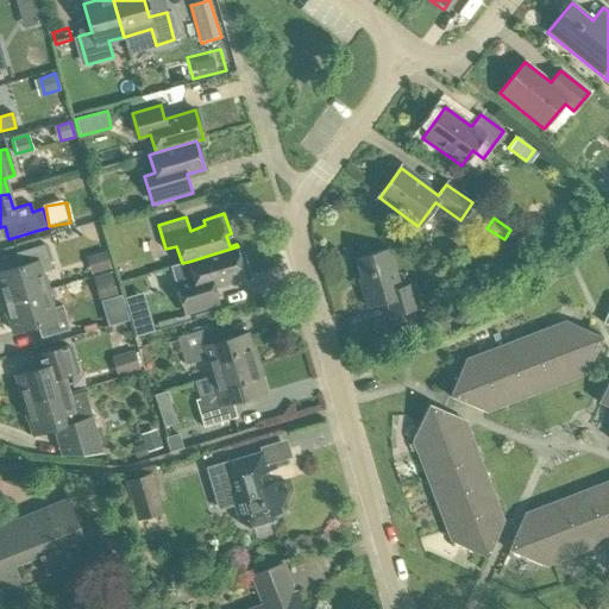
[(0,283),(6,302),(46,289),(42,271),(52,269),(45,244),(17,252),(20,265),(0,270),(0,283)]
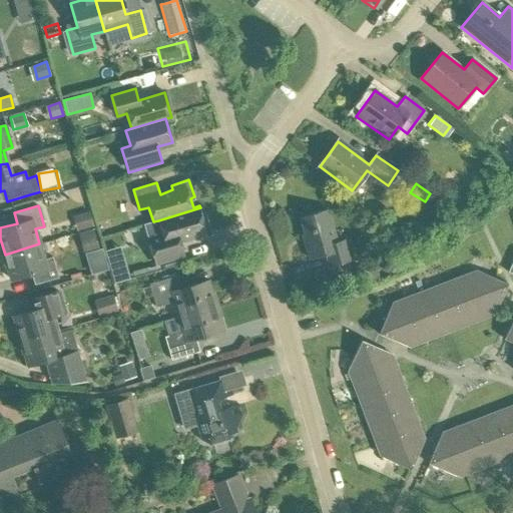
[(203,216),(200,207),(158,220),(153,221),(143,224),(148,239),(147,239),(154,266),(185,257),(179,239),(194,234),(196,237),(212,231),(206,214),(203,216)]
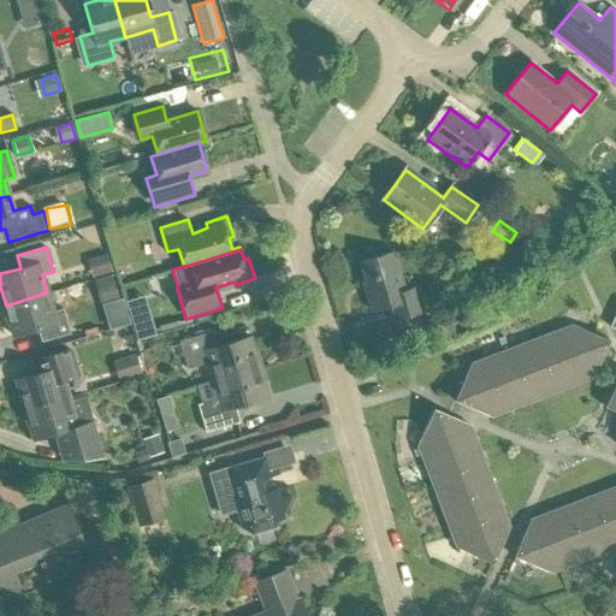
[(396,320),(425,312),(416,286),(403,291),(392,252),(361,261),(369,290),(367,291),(373,312),(391,306),(396,320)]
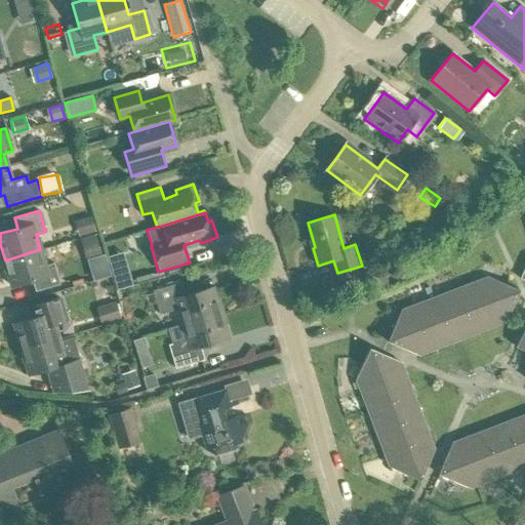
[(75,221),(79,237),(96,232),(91,216),(75,221)]
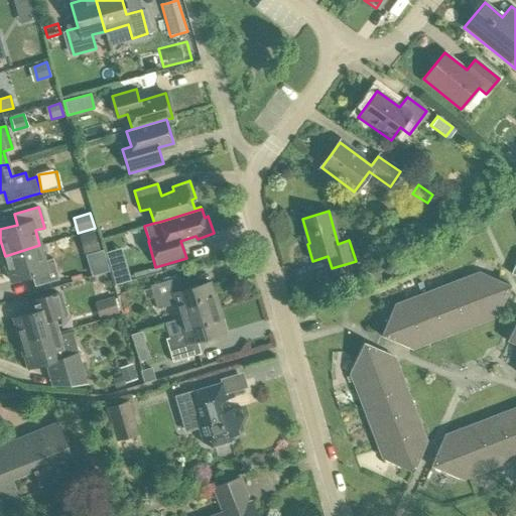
[(79,236),(85,258),(101,254),(95,232),(79,236)]
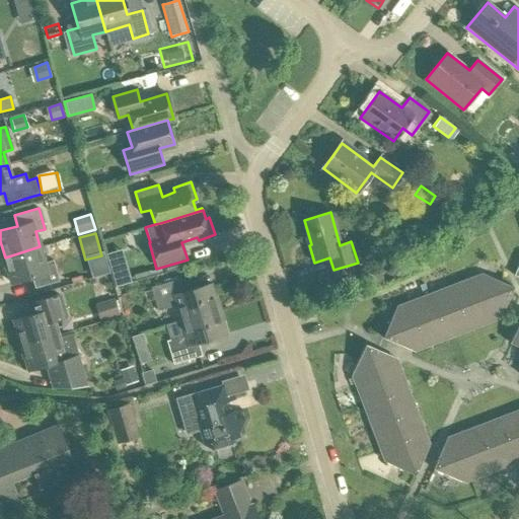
[(40,246),(5,257),(12,283),(32,277),(35,288),(60,281),(57,269),(48,272),(40,246)]
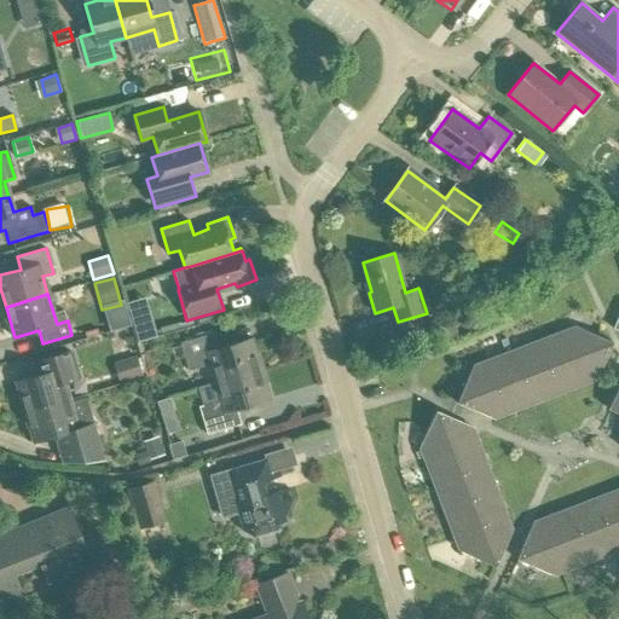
[(618,313),(612,329),(618,331),(618,383),(608,410),(618,414),(618,313)]
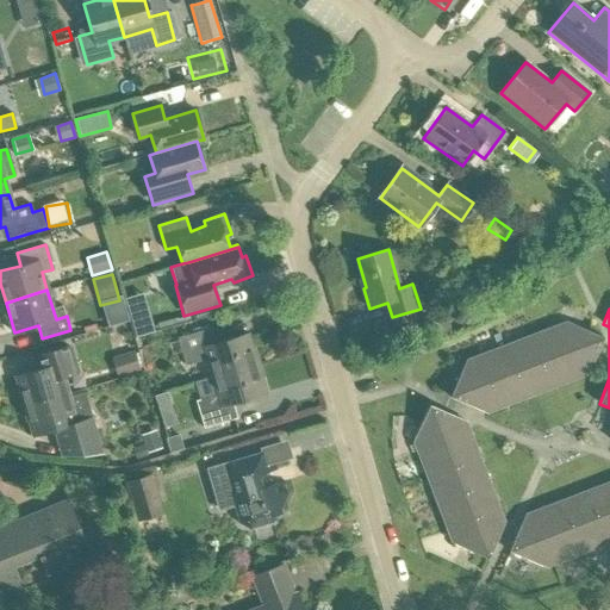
[(150,330),(145,316),(130,321),(135,335),(150,330)]
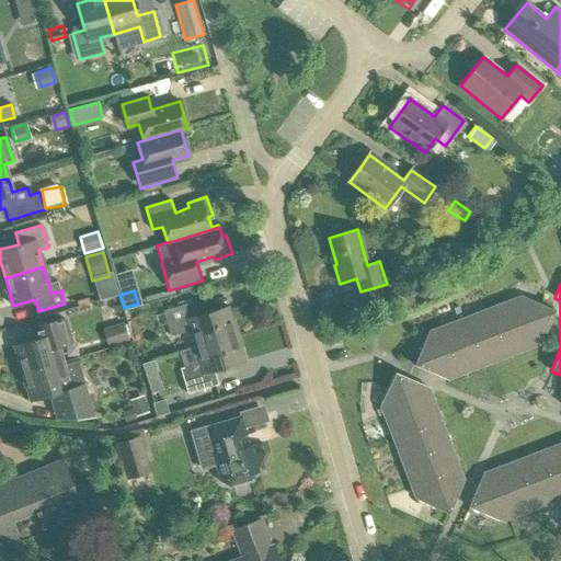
[(554,311),(522,296),(428,332),(413,365),(439,377),(544,336),(554,311)]
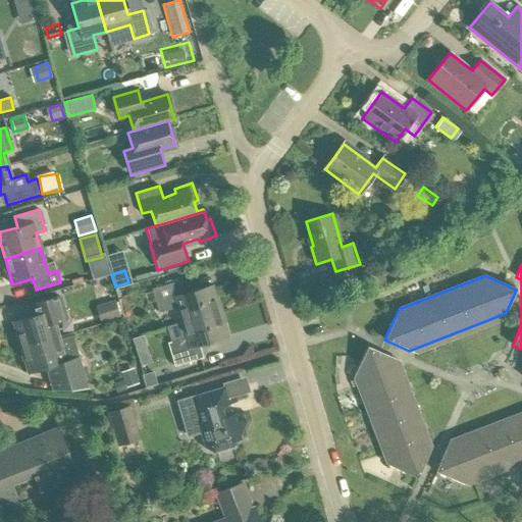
[(181,321),(221,310),(213,284),(186,293),(181,279),(153,289),(160,311),(177,306),(181,321)]
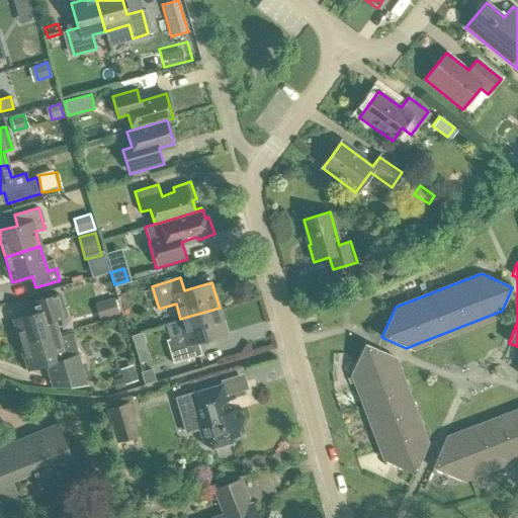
[(57,333),(53,320),(67,316),(60,293),(30,301),(34,313),(15,319),(22,343),(57,333)]
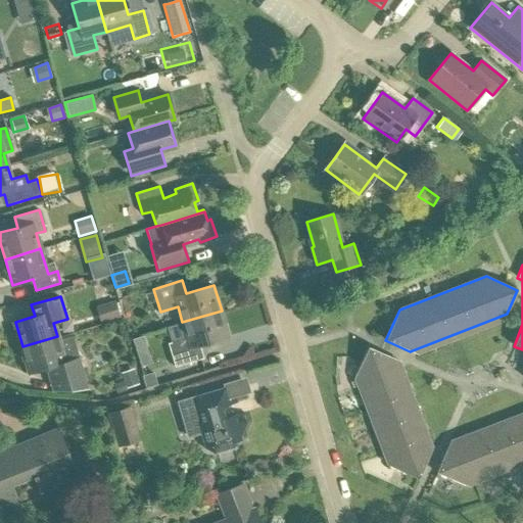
[(115,303),(101,308),(105,322),(120,317),(115,303)]
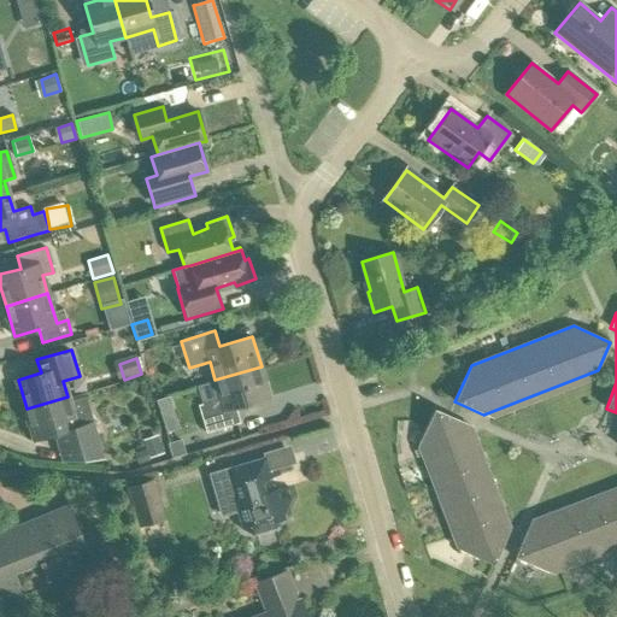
[(262,366),(215,380),(221,398),(199,404),(207,432),(241,422),(236,406),(270,395),(262,366)]
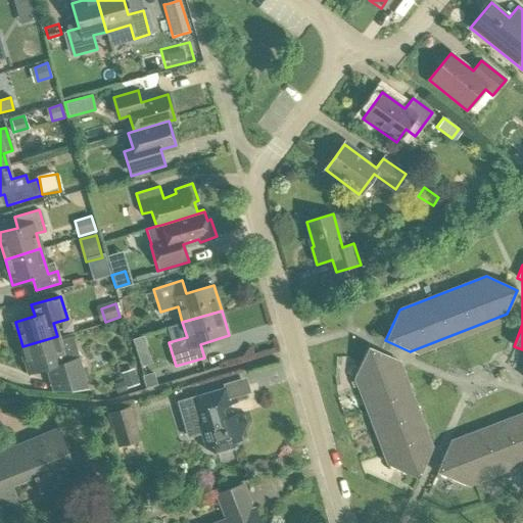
[(88,389),(76,347),(72,332),(57,336),(22,346),(30,373),(45,368),(52,392),(88,389)]
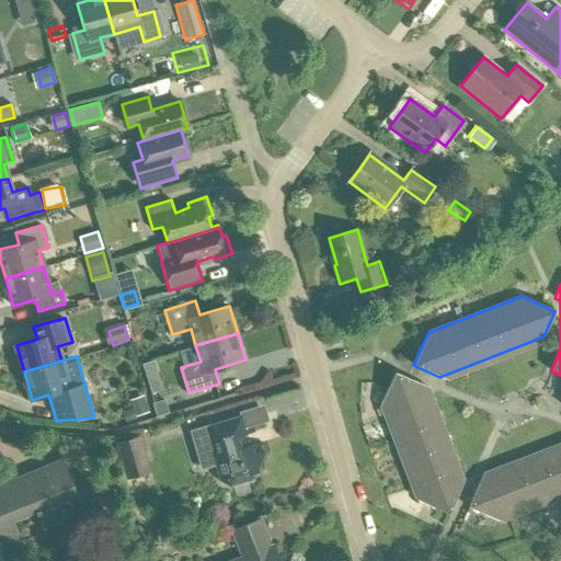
[(140,366),(144,375),(157,370),(153,362),(140,366)]
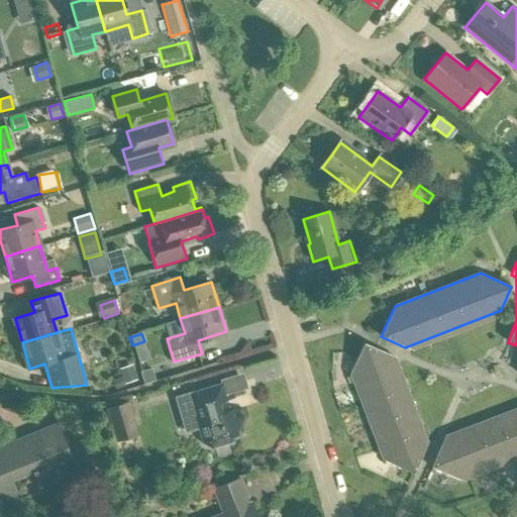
[(388,353),(365,343),(350,374),(384,459),(414,474),(424,450),(388,353)]
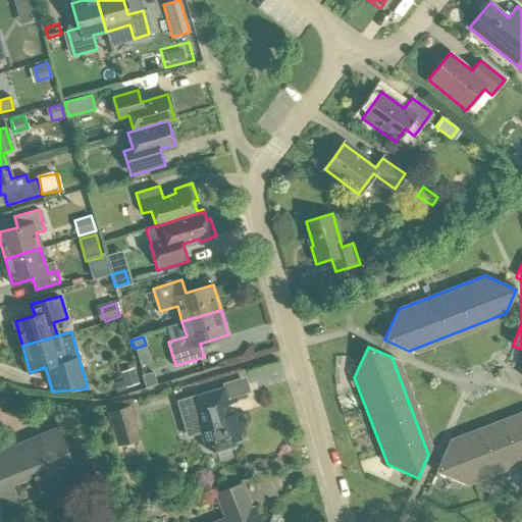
[(122,379),(112,383),(115,393),(139,384),(133,368),(120,372),(122,379)]
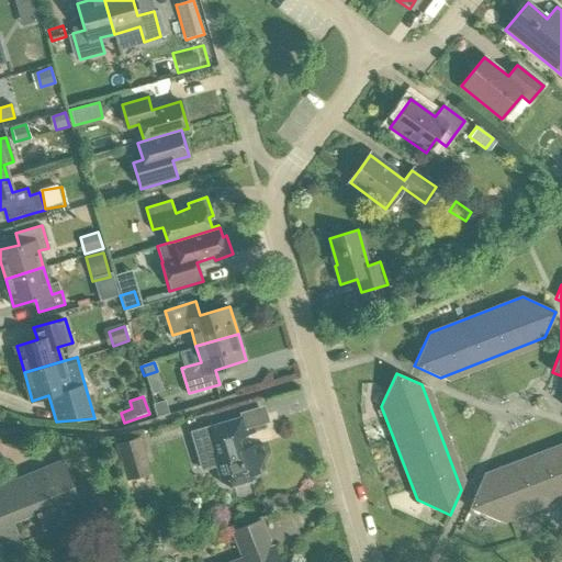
[(167,406),(165,401),(152,405),(155,415),(156,418),(169,414),(168,412),(167,406)]
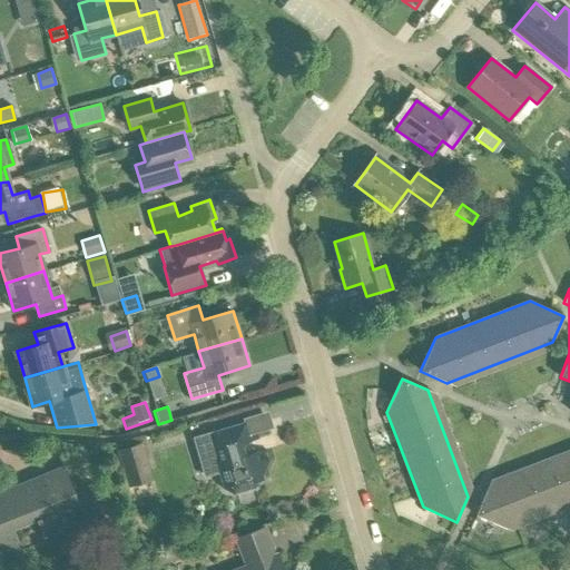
[(264,480),(256,452),(249,454),(246,443),(258,439),(257,433),(247,435),(244,423),(212,432),(192,438),(203,478),(218,473),(223,490),(233,494),(255,488),(254,483),(264,480)]
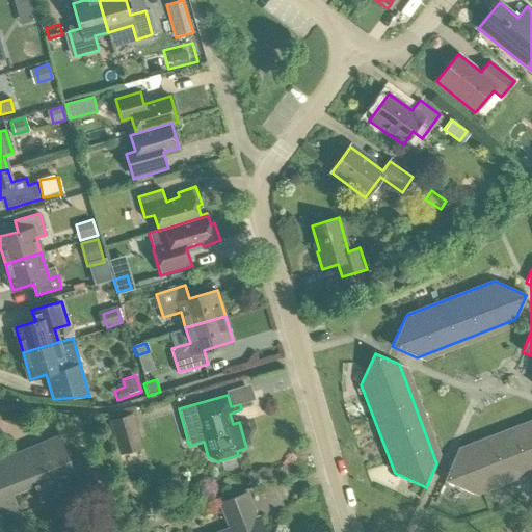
[(134,414),(110,420),(120,455),(143,449),(134,414)]
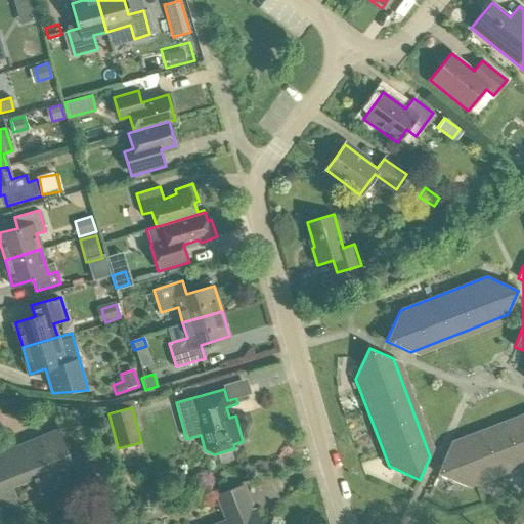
[(523,420),(447,449),(437,474),(468,487),(523,466),(523,420)]
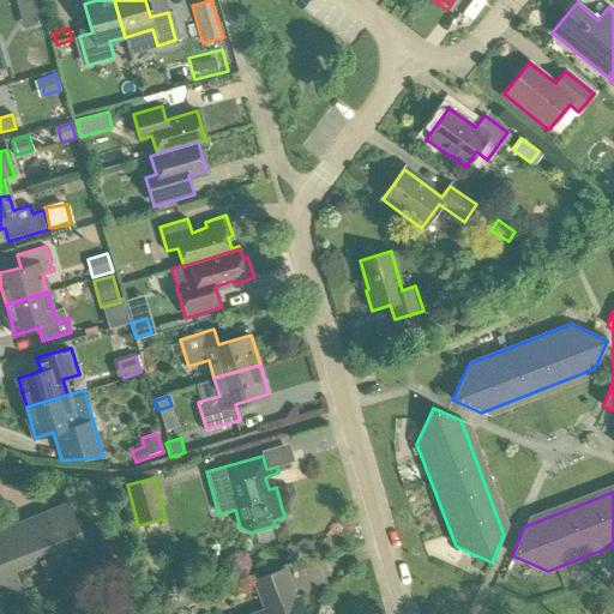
[(68,504),(0,531),(0,601),(1,605),(24,595),(14,571),(38,560),(47,579),(70,570),(61,551),(84,542),(68,504)]
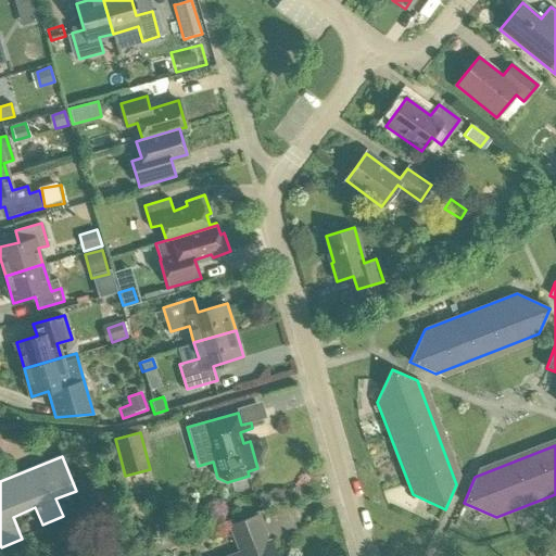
[(268,542),(257,514),(229,526),(240,553),(231,555),(277,555),(272,541),(268,542)]
